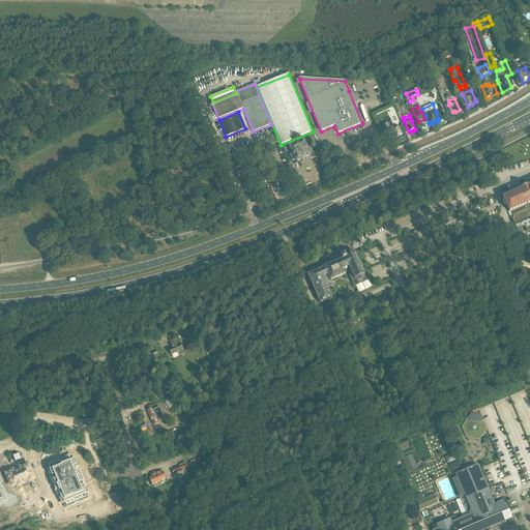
[(394,138),(402,135),(398,127),(396,124),(393,126),(391,122),(387,124),(387,123),(383,125),(385,131),(389,129),(389,128),(390,127),(394,138)]
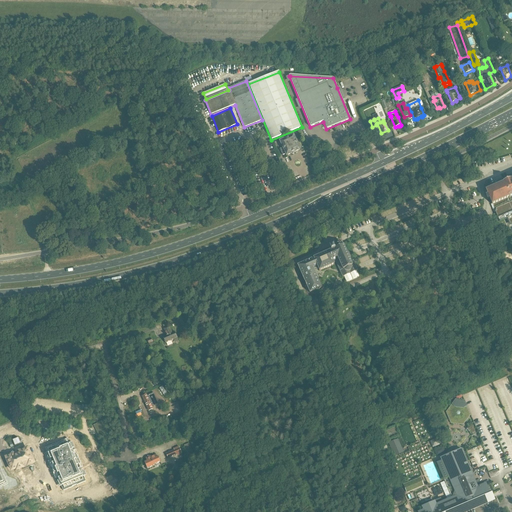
[(294,135),(280,141),(283,148),(280,149),(283,156),(286,154),(286,156),(300,150),(294,135)]
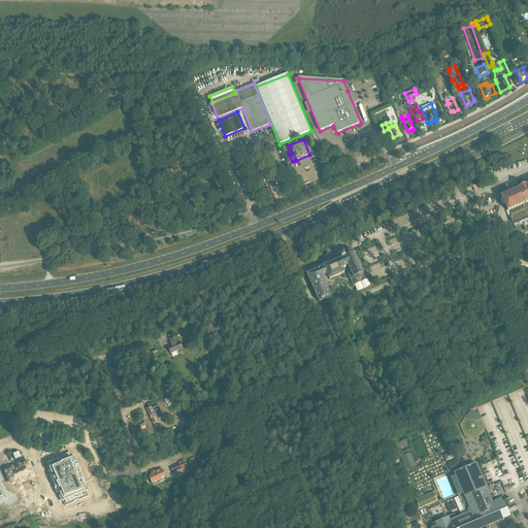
[(527,185),(526,186),(519,188),(520,189),(501,197),(503,201),(501,202),(503,206),(504,205),(507,210),(509,216),(510,216),(512,218),(510,219),(514,225),(515,229),(523,225),(526,232),(527,230),(527,185)]
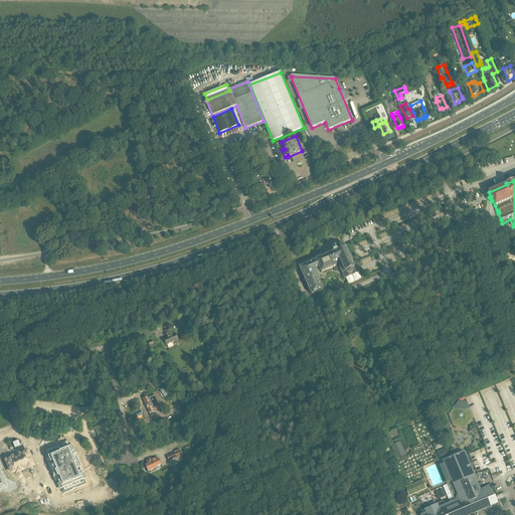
[(323,258),(300,268),(312,295),(323,290),(315,271),(319,269),(321,274),(336,267),(335,265),(338,263),(345,279),(346,279),(348,284),(354,282),(354,281),(354,280),(355,281),(361,279),(358,273),(359,273),(355,262),(354,262),(350,251),(347,252),(344,244),(343,245),(338,247),(336,248),(335,247),(332,249),(332,250),(333,252),(326,255),(323,258)]
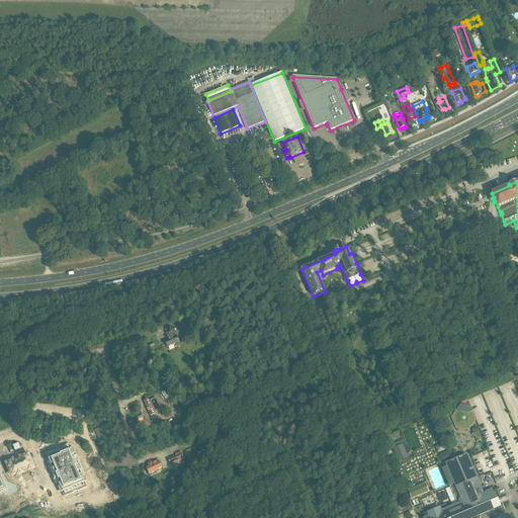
[(171,331),(166,333),(169,339),(165,341),(168,347),(176,343),(176,344),(180,342),(177,336),(174,337),(171,331)]
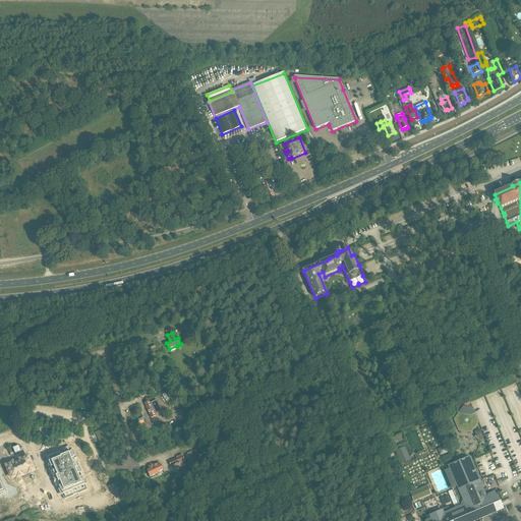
[(145,403),(152,418),(156,416),(150,401),(145,403)]
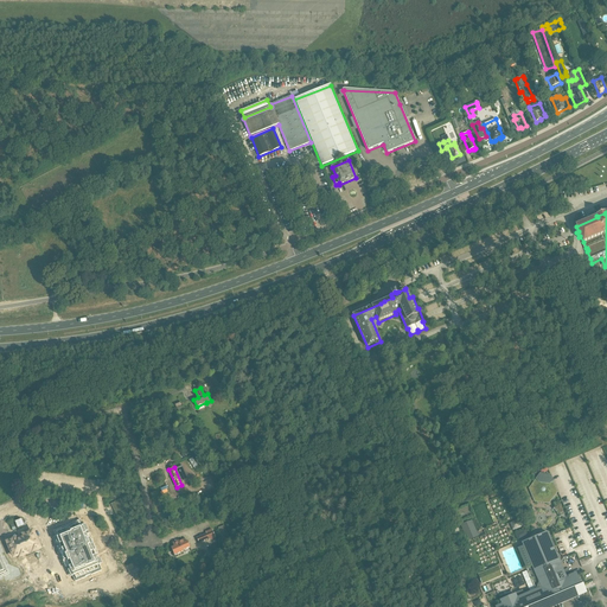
[(541,475),(537,480),(540,483),(534,490),(538,498),(547,499),(553,492),(549,484),(553,481),(550,477),(541,475)]
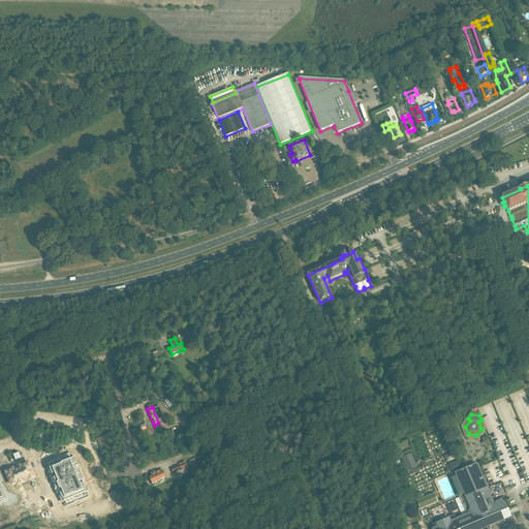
[(493,453),(486,434),(486,433),(483,437),(481,438),(481,440),(483,440),(484,440),(484,441),(481,443),(481,444),(483,447),(484,447),(485,446),(486,446),(487,448),(487,449),(487,450),(487,452),(488,452),(489,452),(492,452),(493,453)]
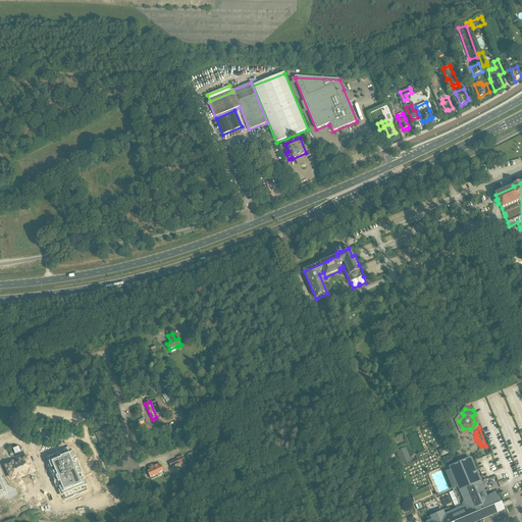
[(104,428),(95,434),(102,446),(111,440),(104,428)]
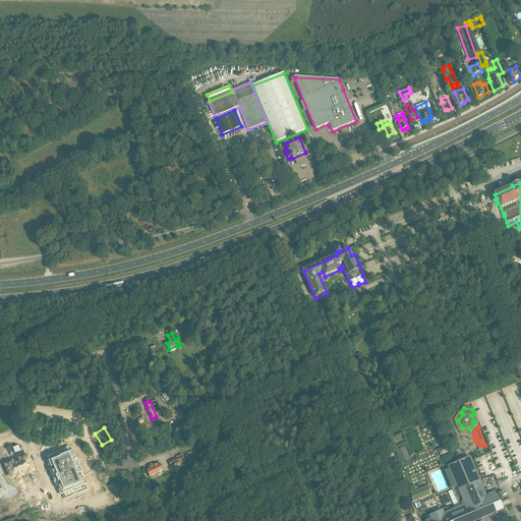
[(55,452),(46,456),(50,464),(48,465),(50,468),(51,468),(53,472),(51,473),(54,478),(53,478),(56,484),(58,483),(59,487),(58,488),(60,493),(61,491),(64,500),(74,496),(73,496),(76,495),(78,494),(88,489),(84,481),(85,481),(84,477),(82,478),(80,473),(82,473),(80,468),(80,467),(78,462),(77,462),(76,462),(74,458),(75,457),(74,454),(72,454),(69,446),(60,450),(60,451),(56,453),(55,452)]
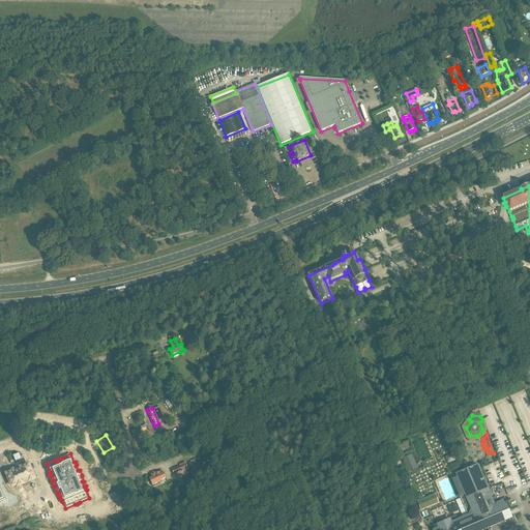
[(404,460),(409,470),(416,467),(411,457),(404,460)]
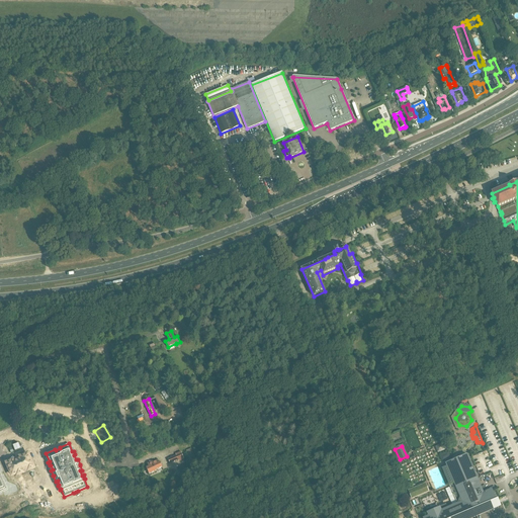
[(191,448),(186,450),(190,459),(195,457),(191,448)]
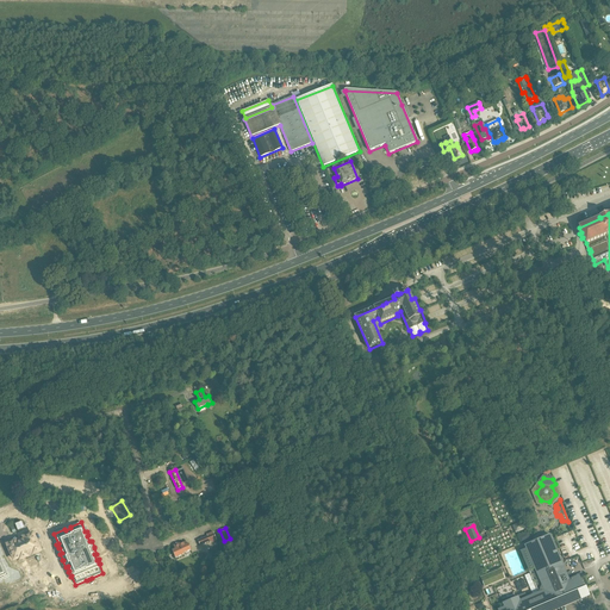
[(217,541),(213,533),(207,535),(209,536),(199,541),(201,546),(210,541),(211,543),(217,541)]
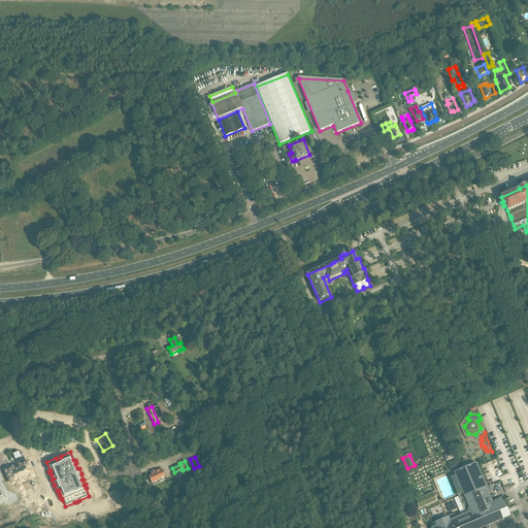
[(13,469),(7,472),(12,485),(17,483),(18,485),(30,480),(31,479),(34,477),(34,475),(34,474),(33,473),(32,472),(30,467),(31,466),(30,464),(29,464),(28,463),(22,466),(22,467),(20,468),(19,468),(17,469),(14,470),(13,469)]
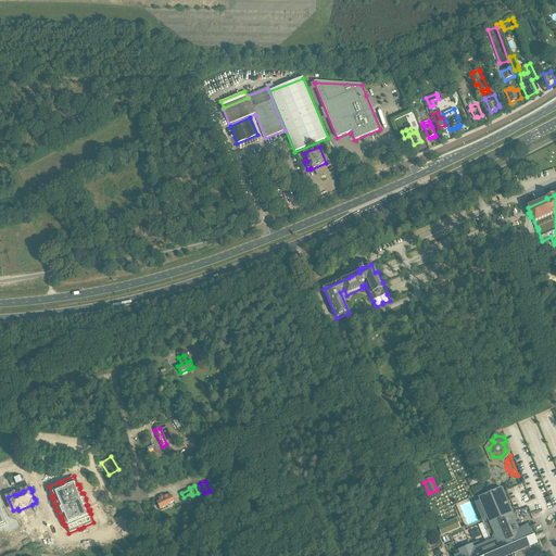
[(460,554),(455,555),(502,555),(504,555),(534,542),(532,536),(528,526),(518,530),(509,508),(512,508),(504,491),(502,492),(501,488),(479,497),(480,501),(475,503),(475,504),(476,504),(482,519),(481,519),(482,520),(492,541),(474,548),(471,545),(458,551),(460,554)]
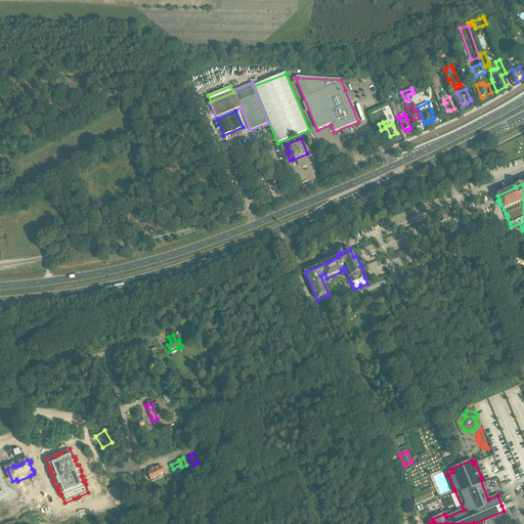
[(159,477),(158,475),(164,473),(162,468),(160,469),(159,467),(155,468),(155,467),(149,469),(151,472),(148,473),(151,479),(159,477)]
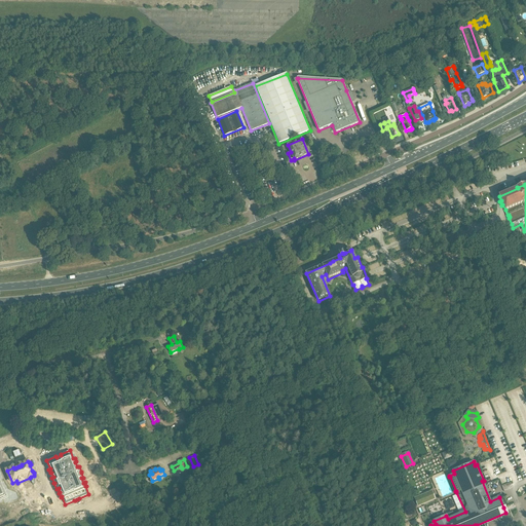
[(390,482),(389,483),(390,484),(390,485),(391,486),(392,487),(393,487),(395,487),(397,487),(398,486),(398,485),(399,484),(399,483),(399,482),(398,481),(398,480),(396,479),(395,479),(393,479),(392,479),(391,480),(390,481),(390,482)]
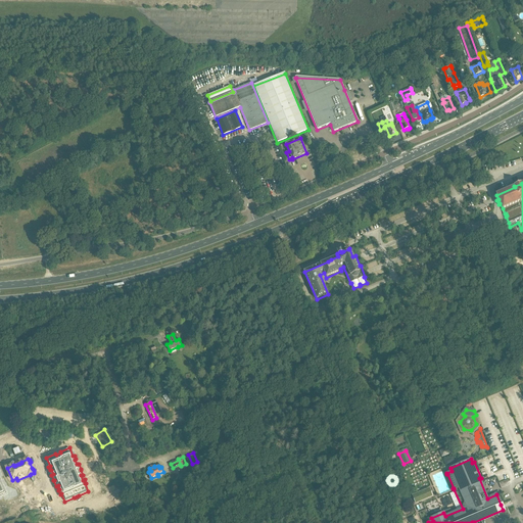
[(429,488),(413,495),(416,503),(432,496),(429,488)]
